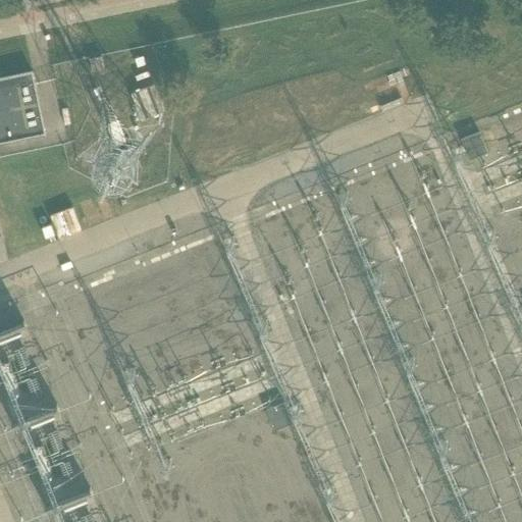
[(105,69),(102,57),(90,60),(93,71),(105,69)]
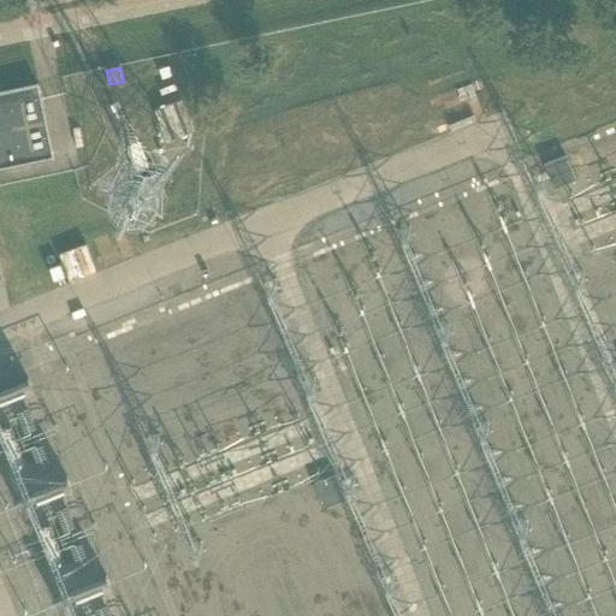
[(0,169),(54,159),(39,86),(0,93),(0,169)]
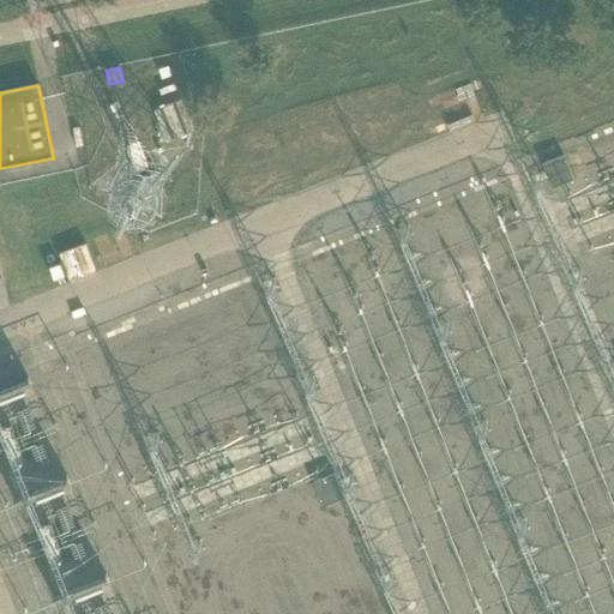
[(181,101),(155,112),(166,142),(193,132),(181,101)]
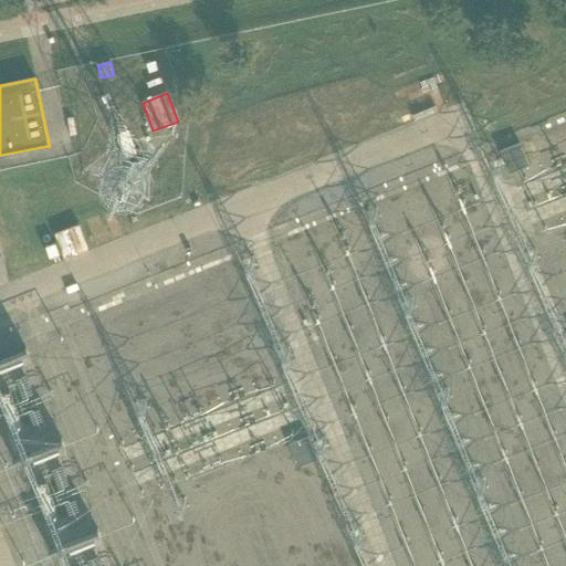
[(525,165),(517,143),(499,148),(506,171),(525,165)]
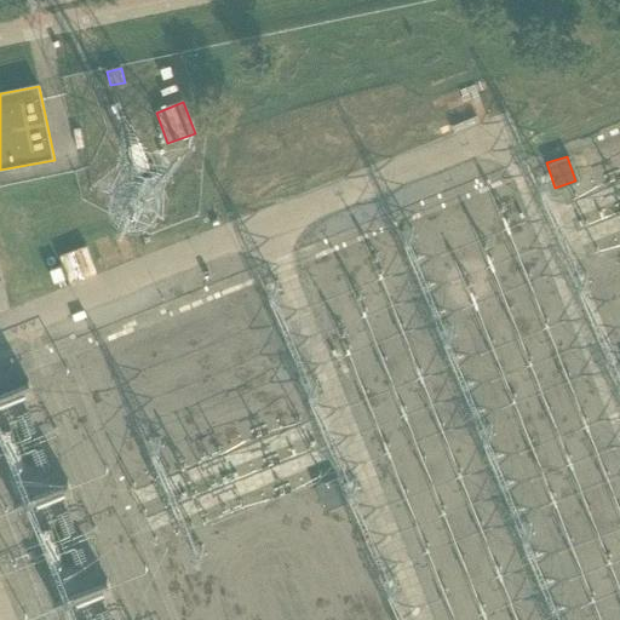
[(156,173),(138,181),(147,200),(165,194),(156,173)]
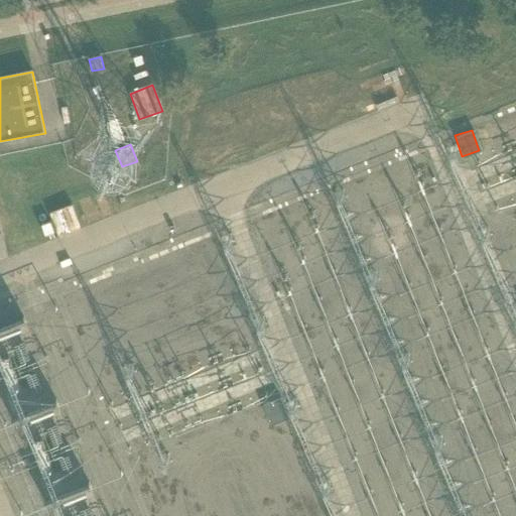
[(21,411),(50,403),(40,364),(26,368),(22,353),(19,354),(13,333),(26,329),(23,319),(0,325),(0,360),(7,358),(21,411)]
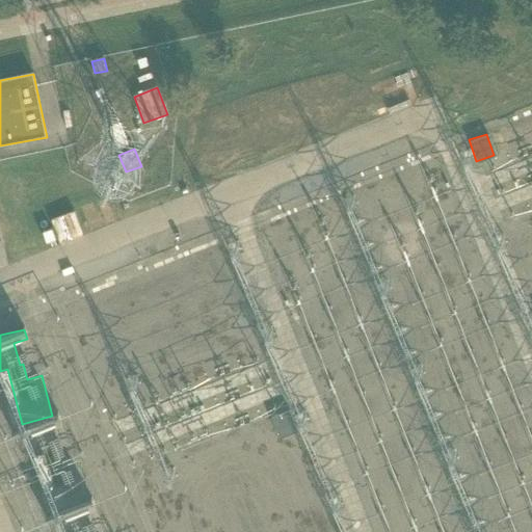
[(270,417),(278,437),(297,430),(289,409),(270,417)]
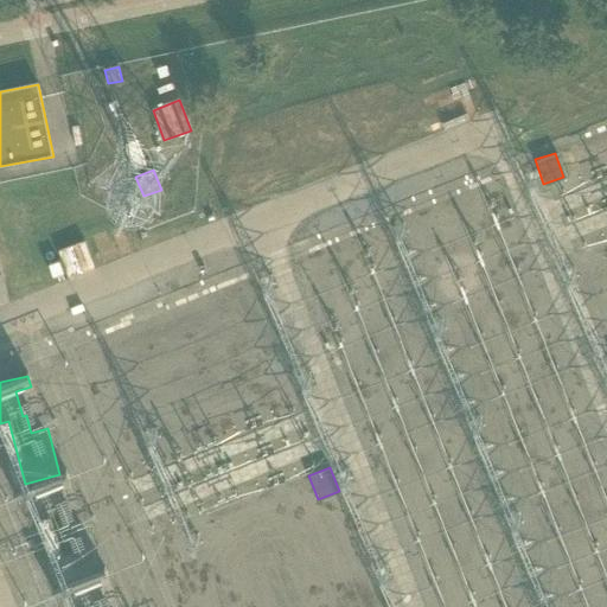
[(51,532),(50,575),(94,576),(95,534),(51,532)]
